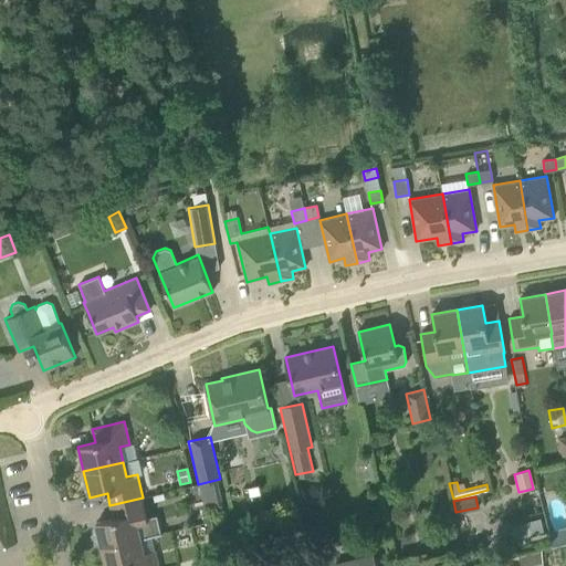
[(102,547),(140,538),(159,534),(155,516),(147,519),(143,498),(109,505),(113,519),(96,523),(102,547)]
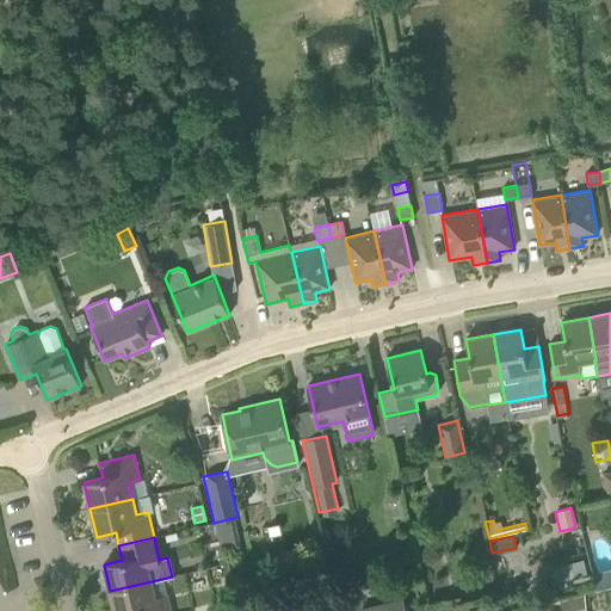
[(255,578),(260,600),(281,596),(276,573),(255,578)]
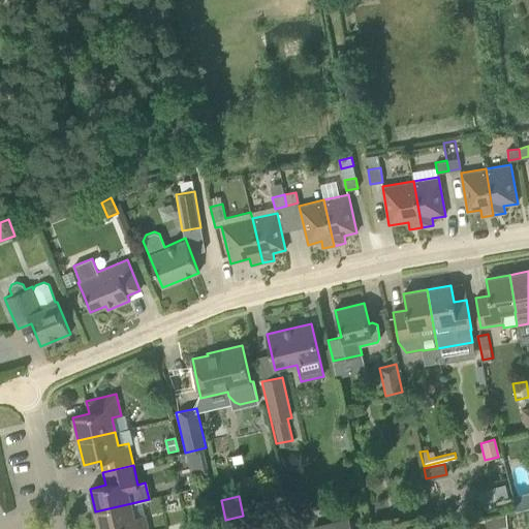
[(131,503),(95,511),(98,528),(148,528),(145,515),(134,518),(131,503)]
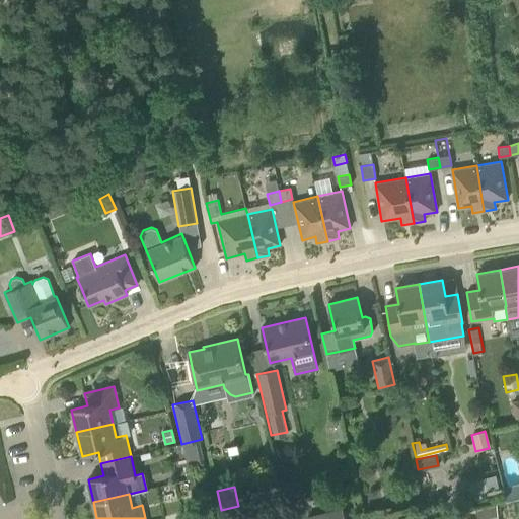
[(496,505),(485,507),(488,518),(497,516),(496,505)]
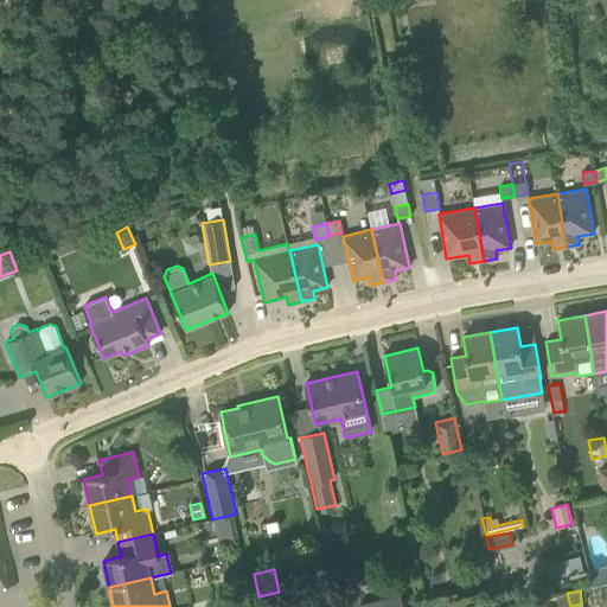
[(403,606),(401,595),(358,606),(403,606)]
